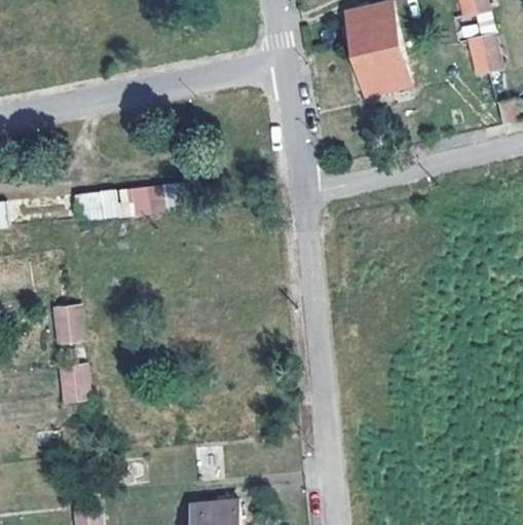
[(458,0),(462,15),(475,12),(471,0),(458,0)]
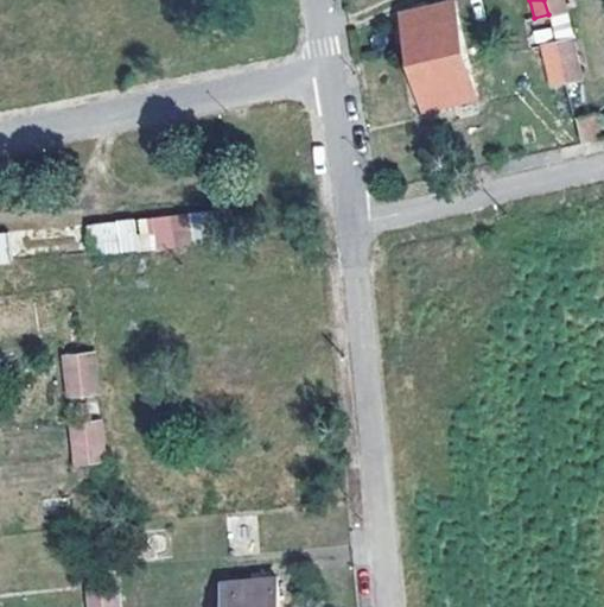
[(544,0),(548,14),(563,12),(559,0),(544,0)]
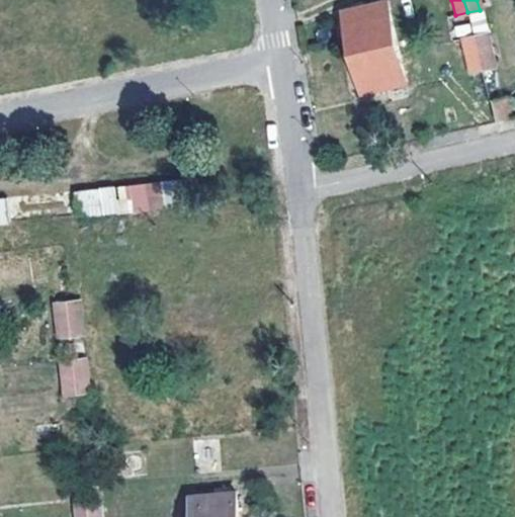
[(404,84),(384,1),(341,10),(359,94),(404,84)]
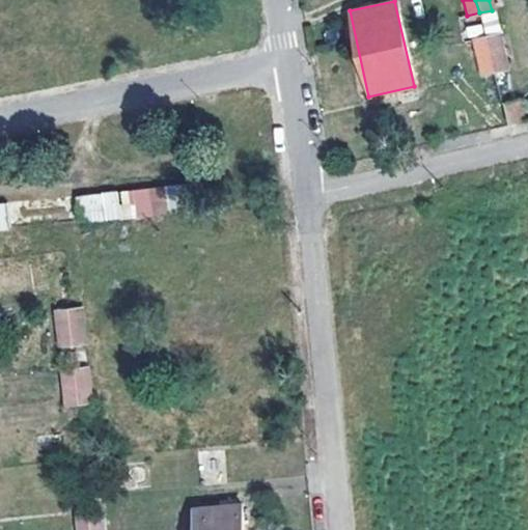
[(467,16),(473,42),(485,38),(479,12),(467,16)]
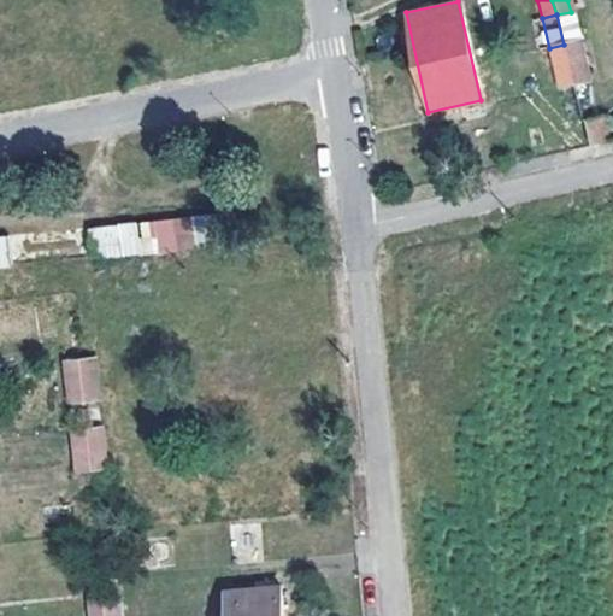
[(578,41),(564,45),(572,83),(587,80),(578,41)]
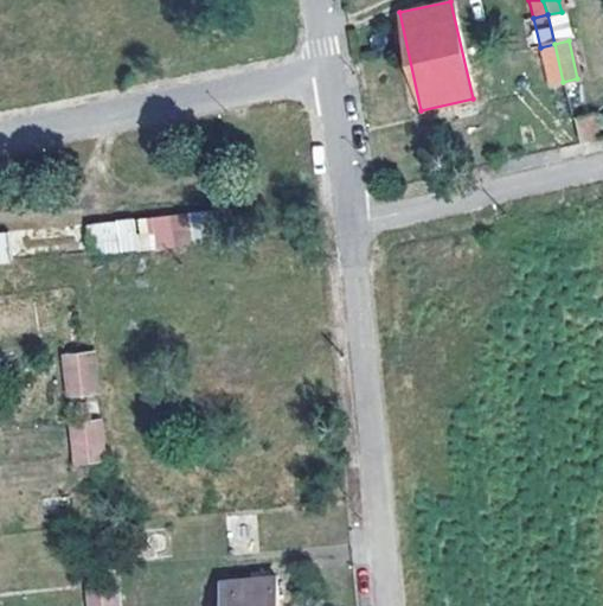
[(572,120),(563,82),(555,44),(540,48),(549,88),(544,89),(551,125),(572,120)]
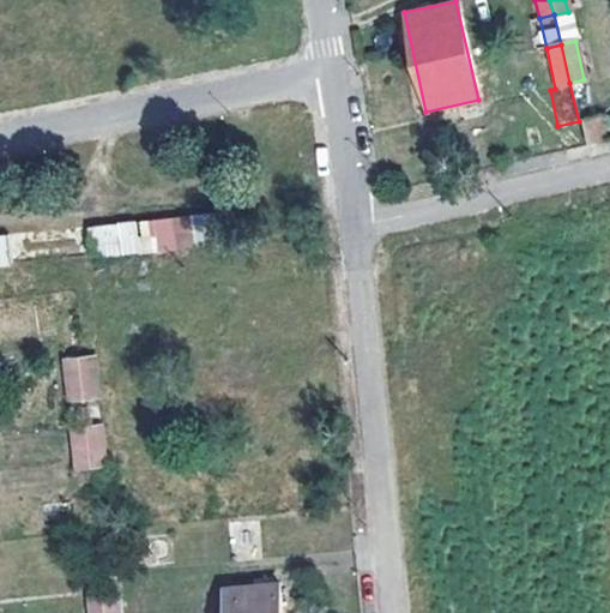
[(584,146),(601,143),(595,118),(579,121),(584,146)]
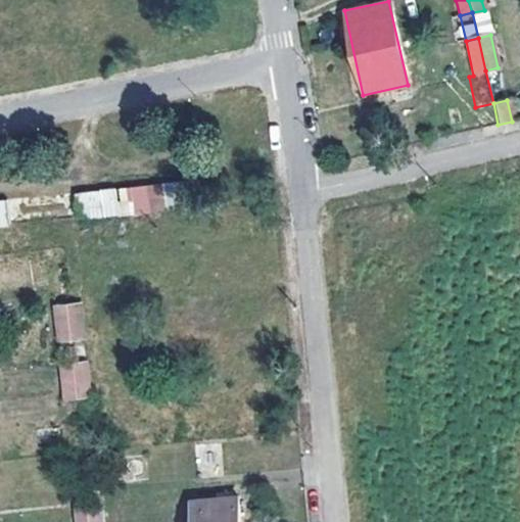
[(198,179),(75,192),(77,218),(200,206),(198,179)]
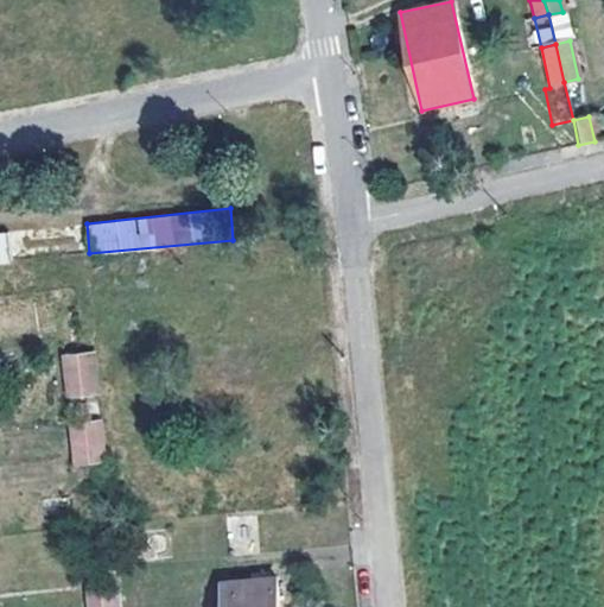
[(94,353),(77,354),(81,392),(96,391),(94,353)]
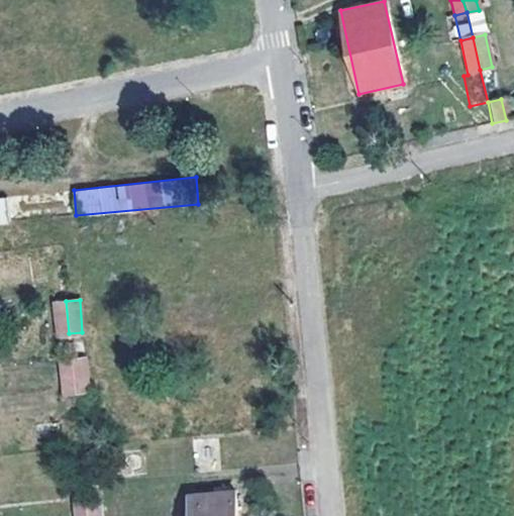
[(69,333),(66,301),(54,302),(57,335),(69,333)]
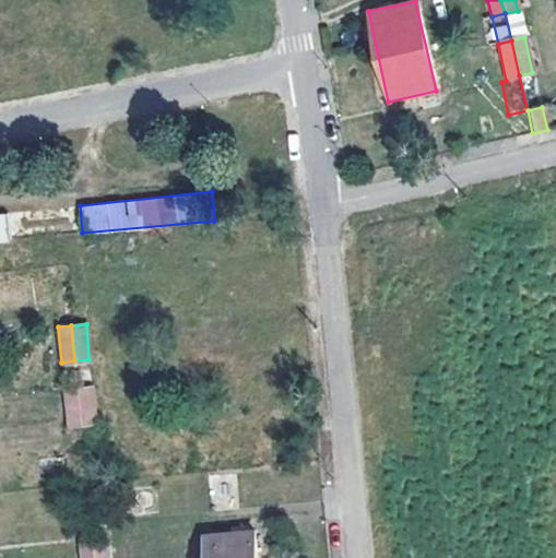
[(92,388),(77,389),(80,424),(95,423),(92,388)]
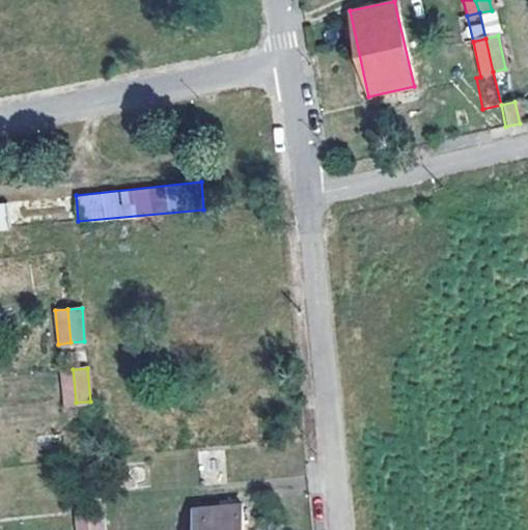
[(73,369),(60,370),(63,405),(76,402),(73,369)]
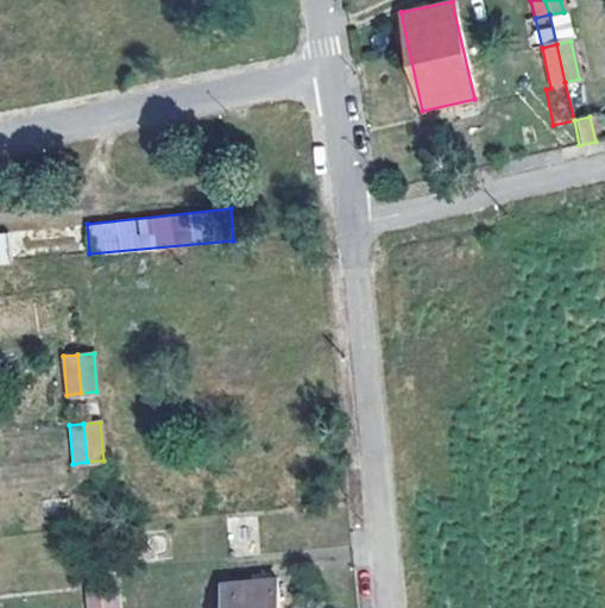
[(277,607),(275,577),(221,583),(224,607),(277,607)]
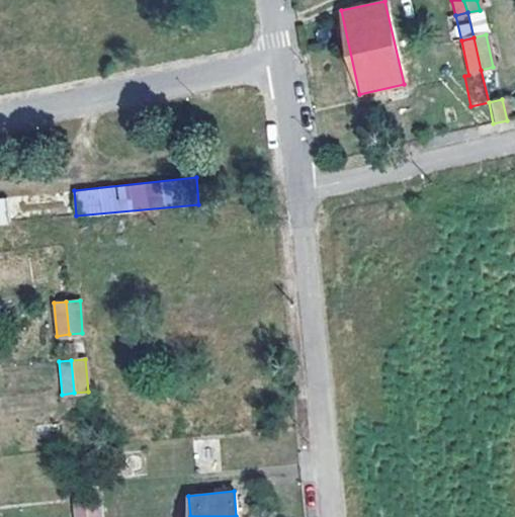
[(86,504),(86,516),(100,516),(99,502),(86,504)]
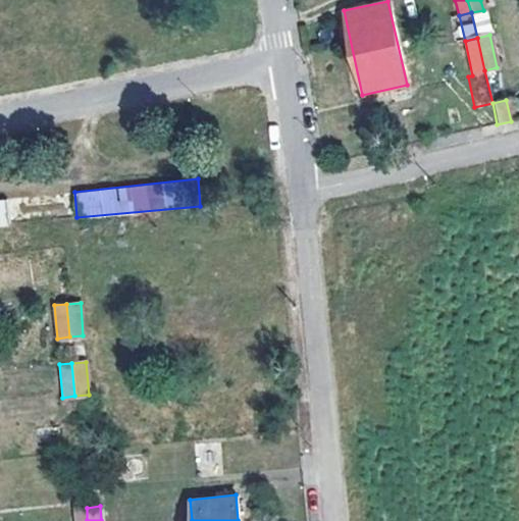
[(87,520),(87,508),(73,509),(73,520),(87,520)]
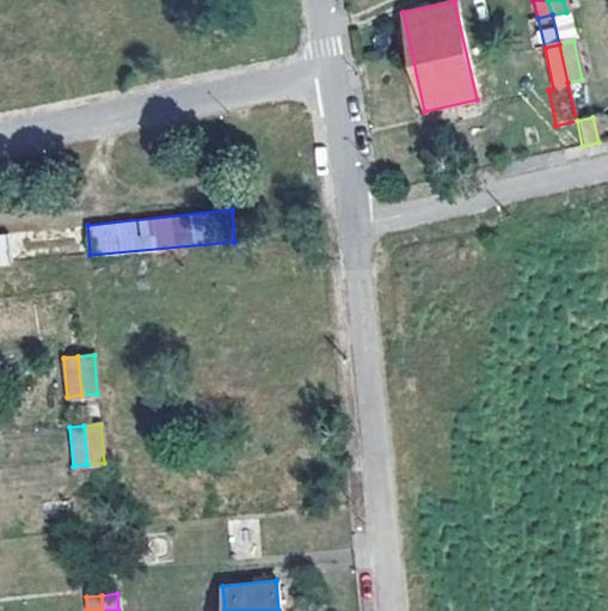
All buildings are outlined.
